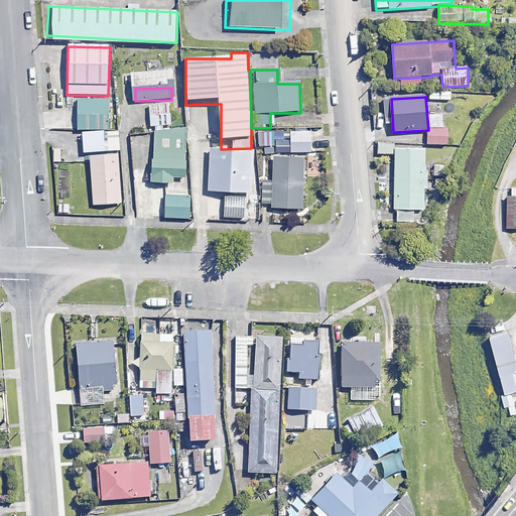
[(83,132),(109,132),(108,100),(78,101),(79,132),(83,132)]
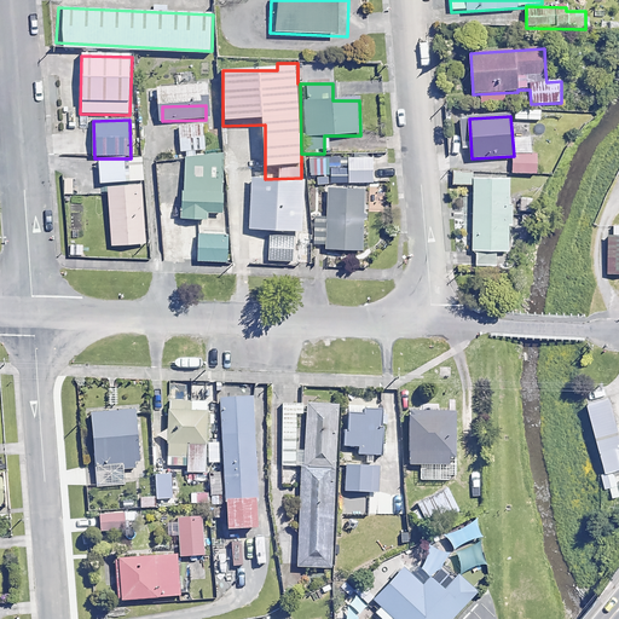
[(203,123),(178,125),(180,152),(204,151),(203,123)]
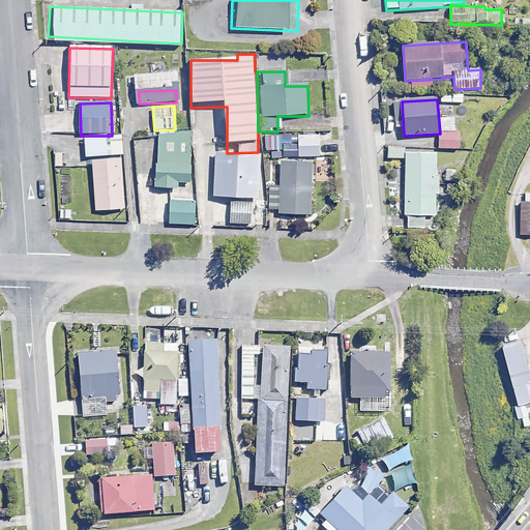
[(460,149),(459,133),(441,134),(442,150),(460,149)]
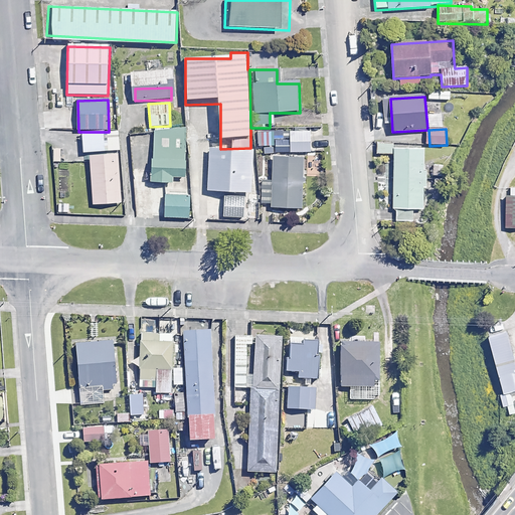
[(90,153),(119,153),(118,131),(109,132),(82,132),(83,153),(90,153)]
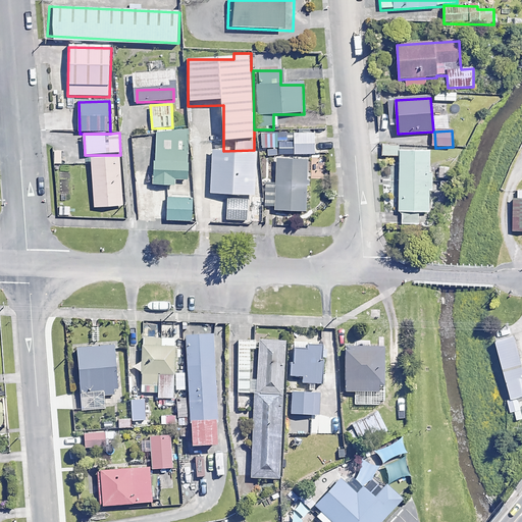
[(189,180),(189,133),(156,133),(156,187),(174,187),(174,180),(189,180)]
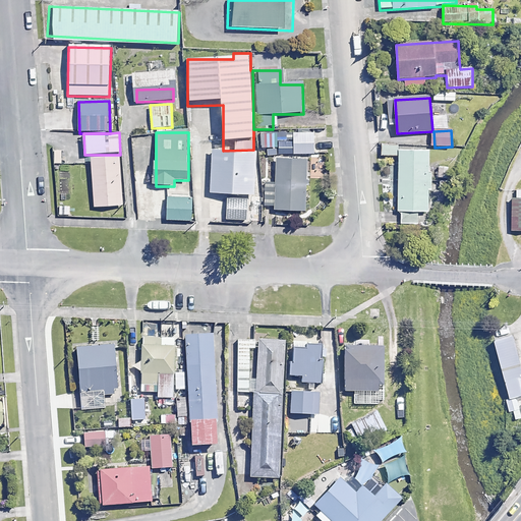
[(317,139),(313,139),(313,132),(290,132),(290,155),(313,154),(313,146),(317,146),(317,139)]
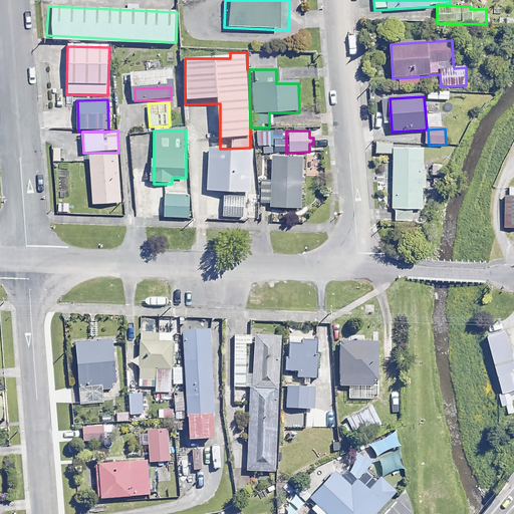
[(392,144),(375,144),(375,155),(392,155),(392,144)]
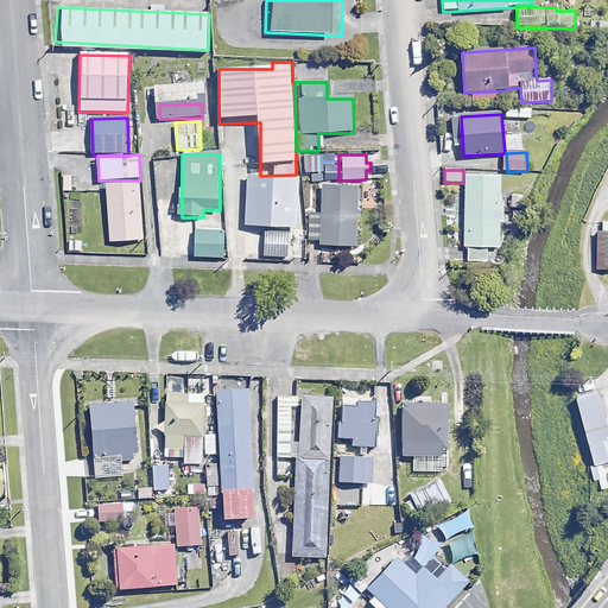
[(260,176),(258,176),(245,176),(245,228),(297,227),(296,175),(260,176)]
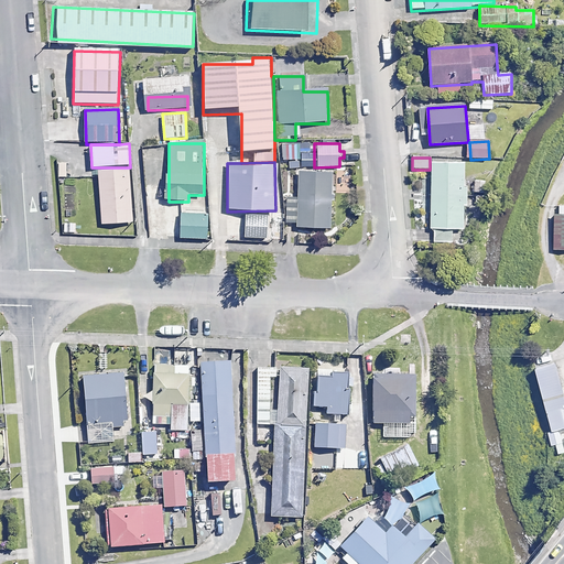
[(464,165),(432,164),(431,230),(463,230),(464,207),(466,207),(467,188),(464,188),(464,165)]
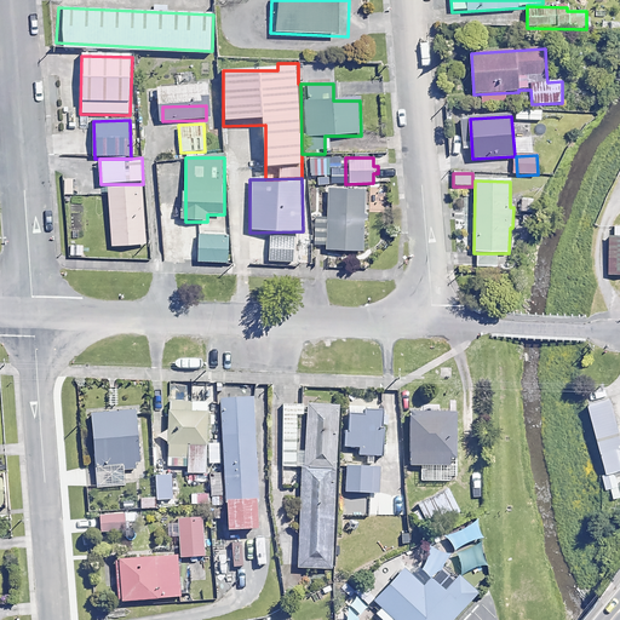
[(143,184),(108,184),(110,248),(145,246),(143,184)]
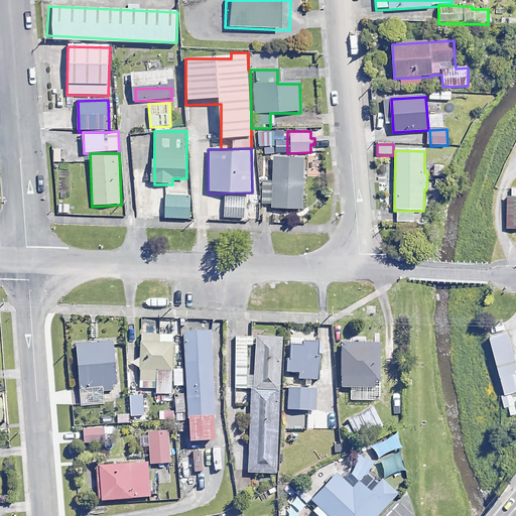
[(305,160),(274,159),(273,188),(263,187),(262,208),(302,210),(305,160)]
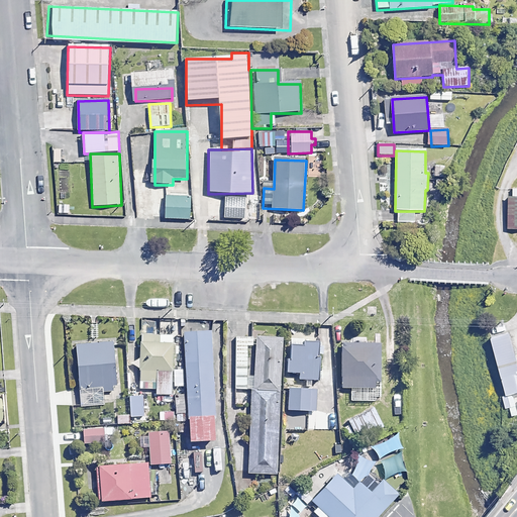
[(443,166),(433,166),(433,178),(443,178),(443,166)]
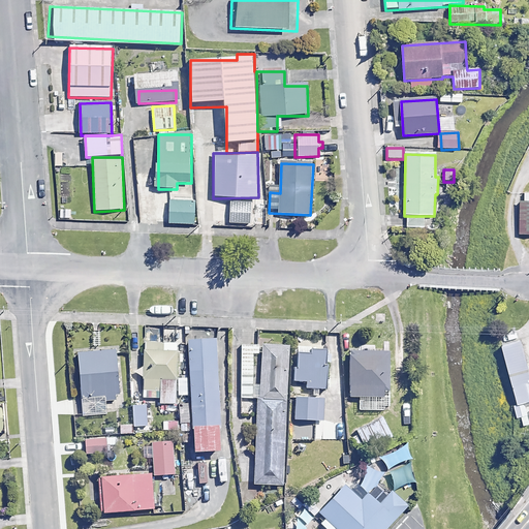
[(194,201),(170,203),(172,225),(195,225),(194,201)]
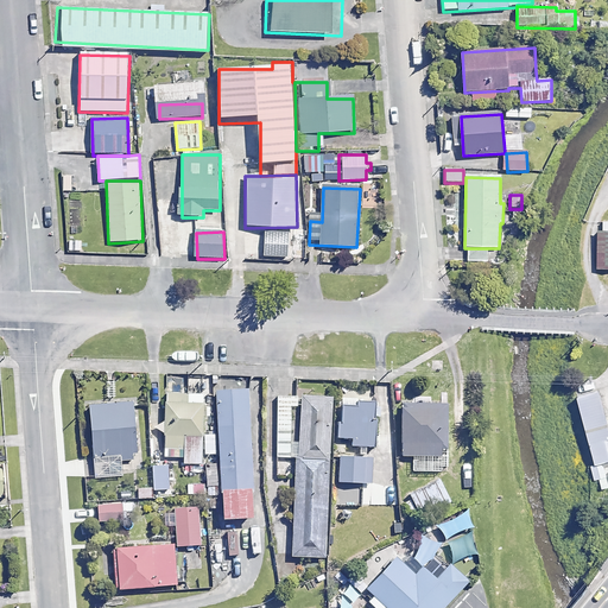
[(289,233),(265,233),(265,257),(289,255),(289,233)]
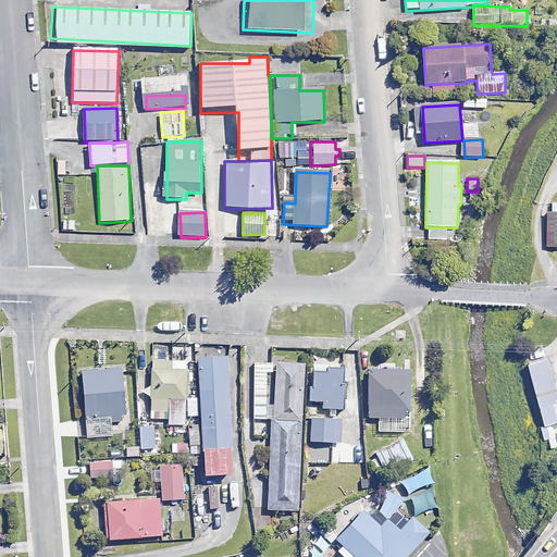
[(206,454),(233,453),(229,360),(198,361),(203,454),(206,454)]
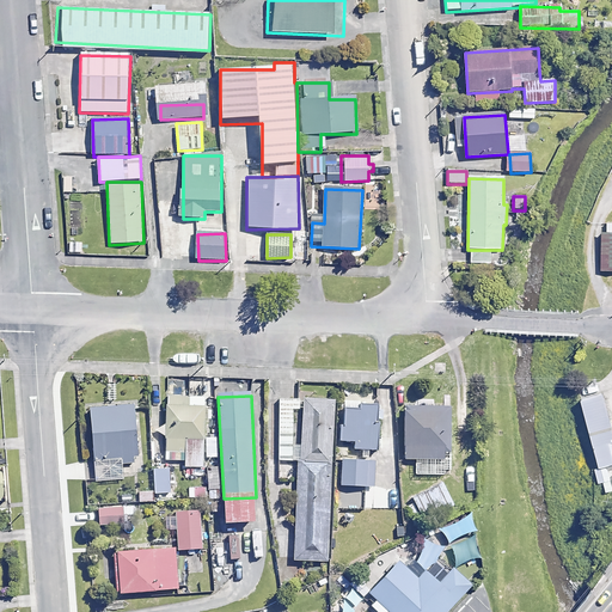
[(593,470),(598,485),(610,483),(606,467),(611,466),(611,433),(603,396),(580,402),(598,469),(593,470)]
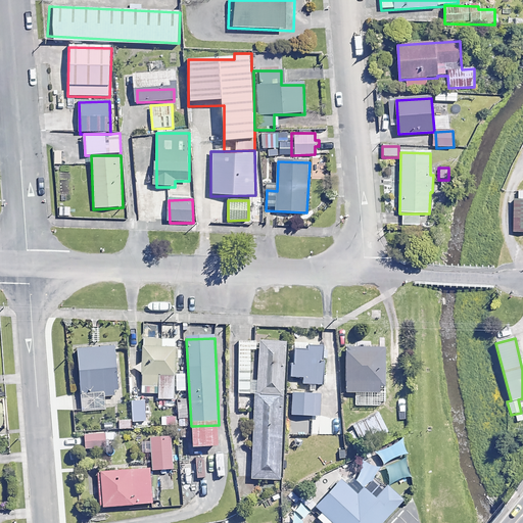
[(176,341),(142,340),(140,386),(158,387),(157,399),(173,400),(176,341)]
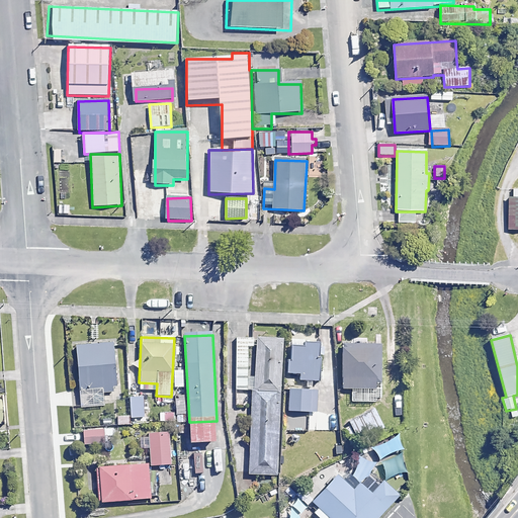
[(254,391),(280,393),(282,340),(256,339),(254,391)]
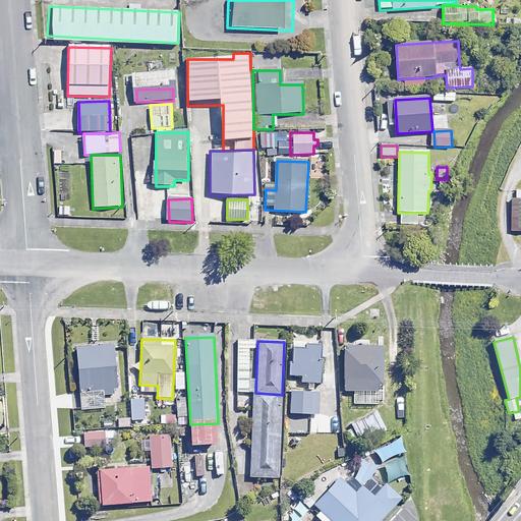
[(118,396),(115,346),(77,349),(81,411),(105,409),(104,396),(118,396)]
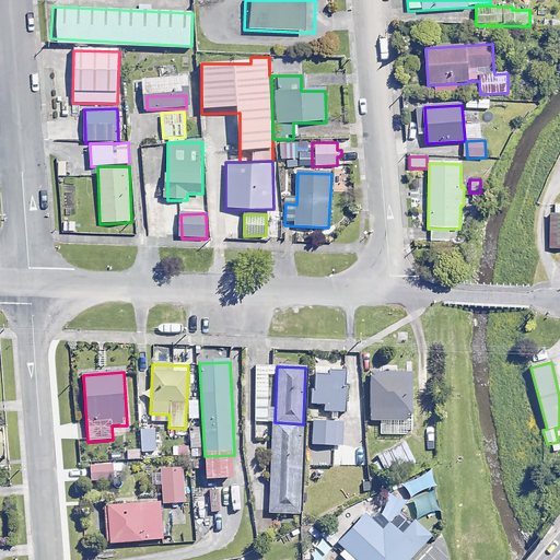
[(347,374),(330,373),(330,377),(314,376),(313,406),(325,407),(325,413),(346,413),(347,374)]
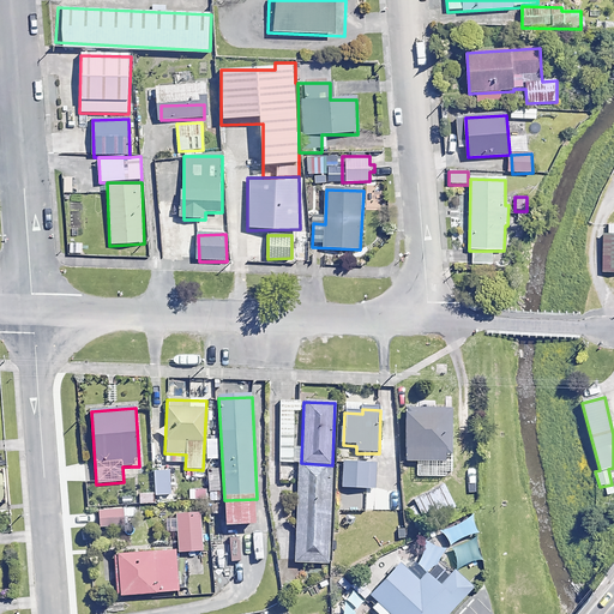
[(416,475),(443,474),(443,461),(452,461),(451,409),(407,409),(407,462),(416,462),(416,475)]
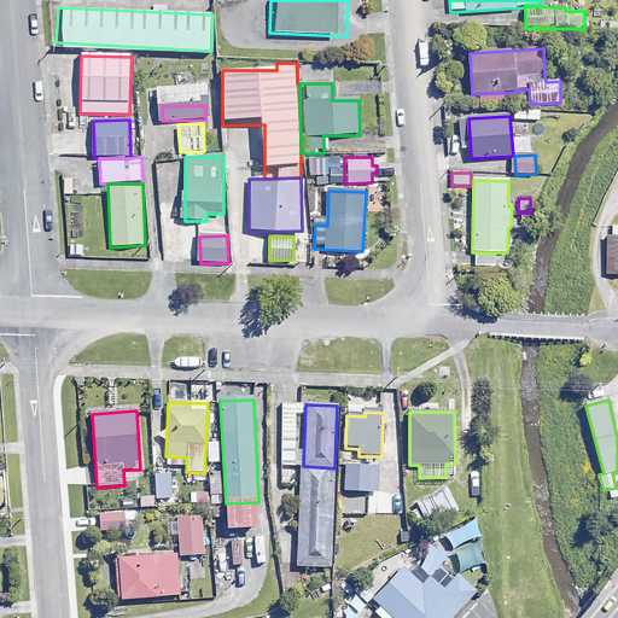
[(334,468),(303,466),(298,566),(330,569),(334,468)]
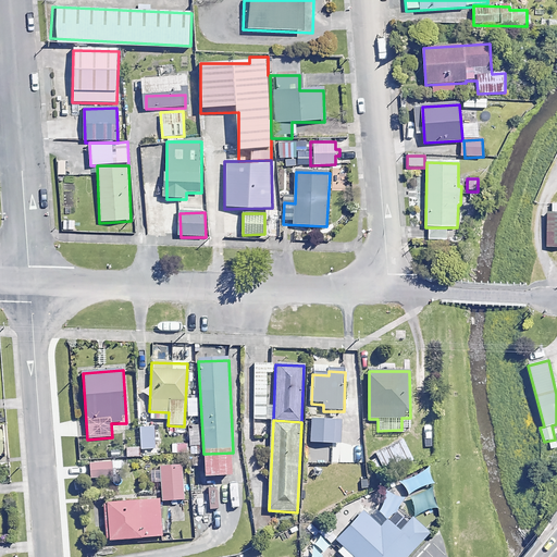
[(342,422),(311,421),(310,444),(342,445),(342,422)]
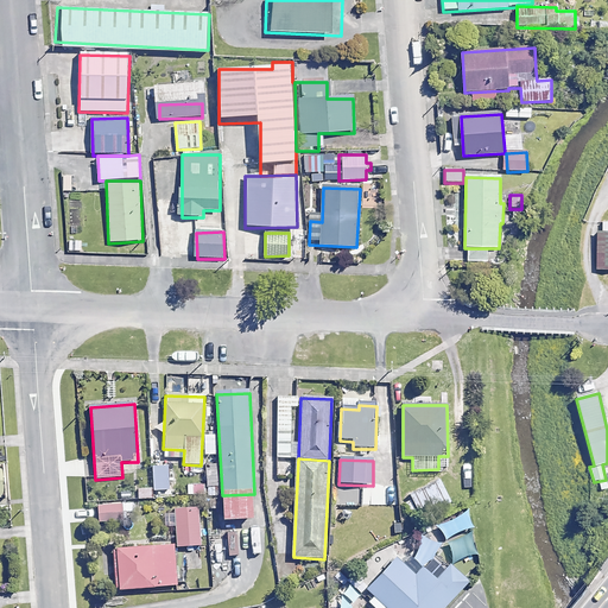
[(216,466),(202,466),(202,493),(215,493),(216,466)]
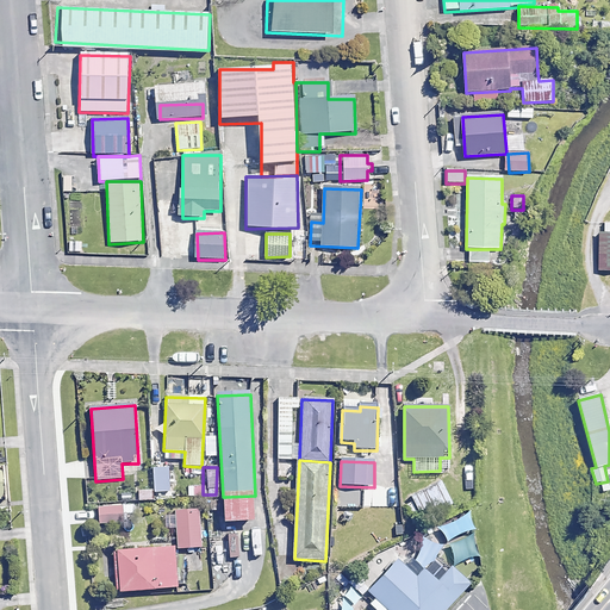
[(172,487),(170,470),(155,470),(156,489),(172,487)]
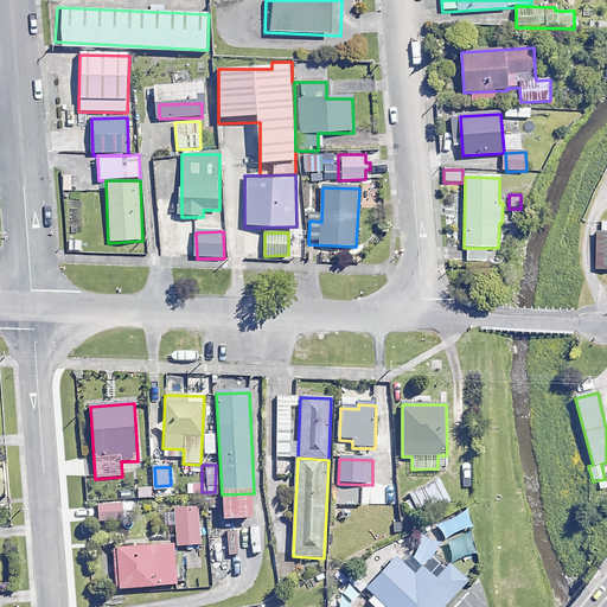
[(451,502),(439,478),(407,494),(419,517),(451,502)]
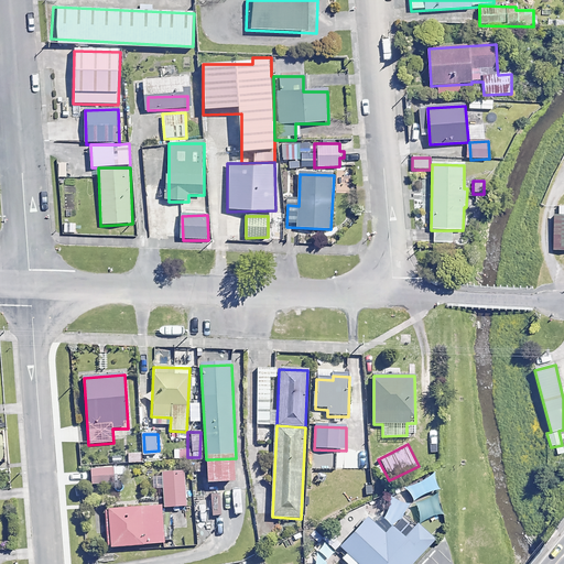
[(236,458),(208,459),(209,487),(237,486),(236,458)]
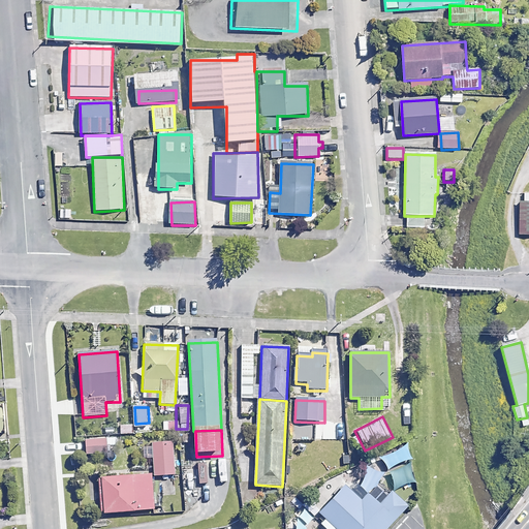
[(106,440),(86,442),(87,456),(107,455),(106,440)]
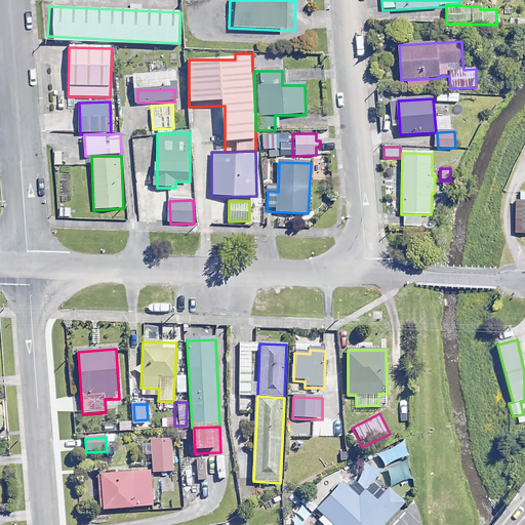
[(171,441),(144,442),(145,455),(152,454),(153,474),(173,473),(171,441)]
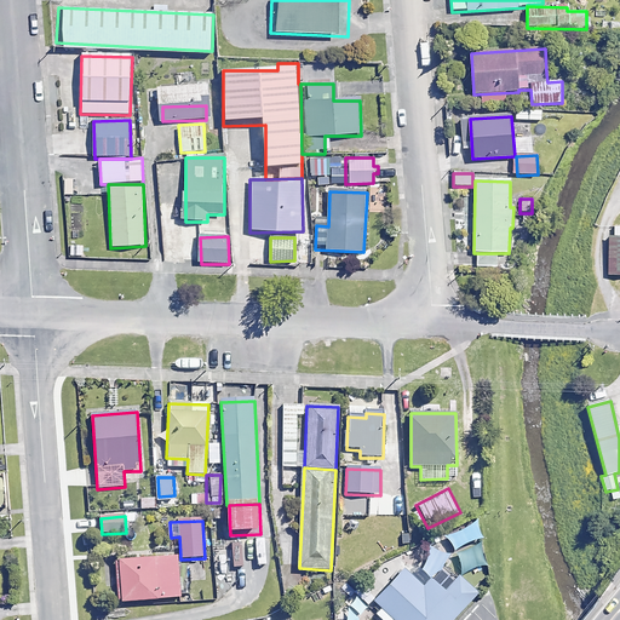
[(411,577),(405,572),(368,609),(379,619),(454,619),(474,601),(455,583),(445,593),(440,589),(449,578),(442,570),(449,557),(431,546),(414,574),(411,577)]
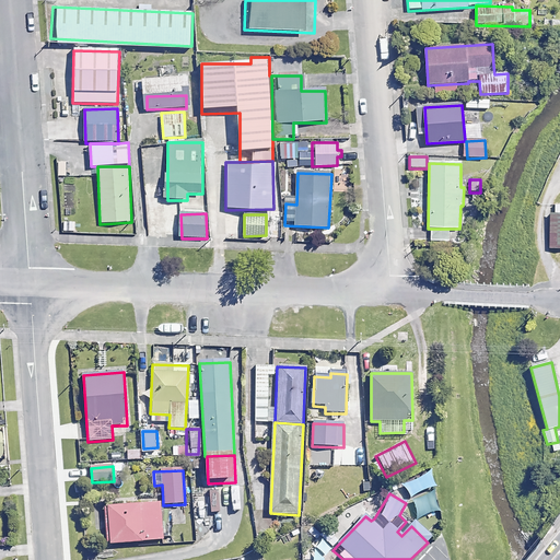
[(163,540),(160,503),(104,509),(107,546),(163,540)]
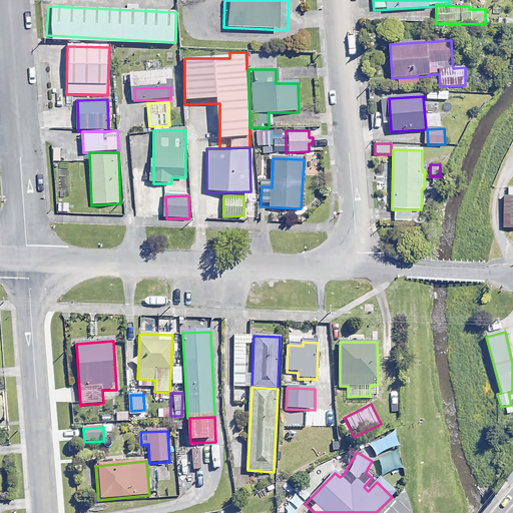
[(286,500),(281,500),(280,512),(295,512),(295,511),(309,497),(298,487),(286,500)]
